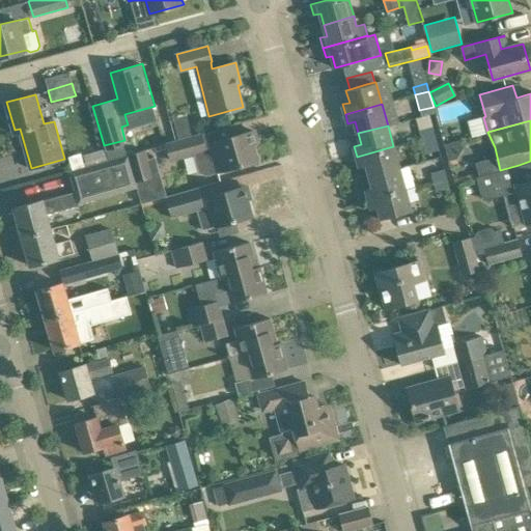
[(419,132),(421,139),(435,135),(432,128),(419,132)]
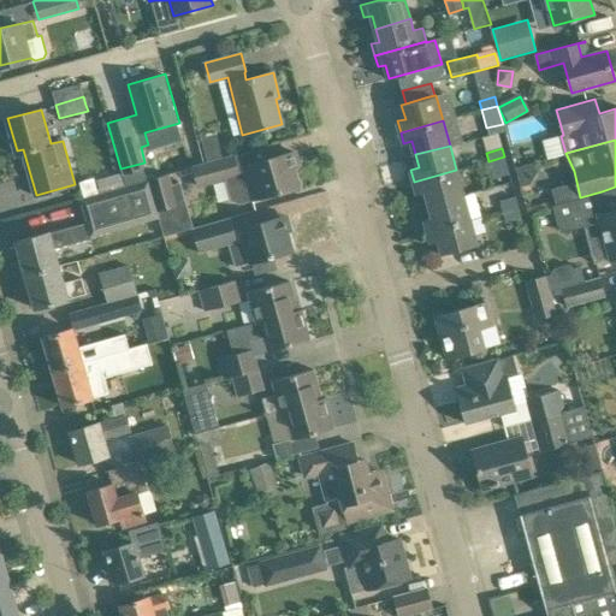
[(295,152),(253,164),(238,167),(235,155),(193,167),(199,185),(225,178),(230,201),(236,203),(276,194),(298,187),(292,166),(298,164),(295,152)]
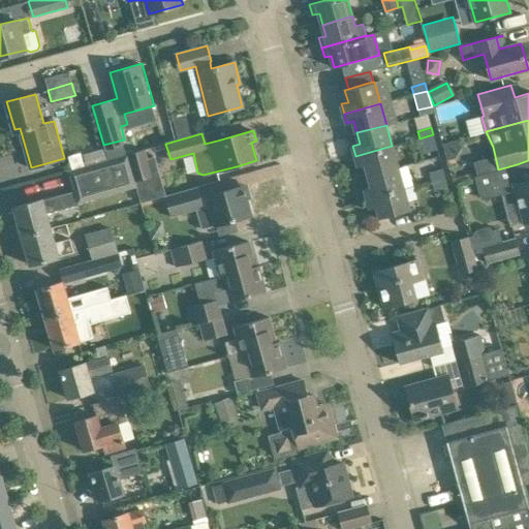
[(433,134),(419,138),(424,154),(437,150),(433,134)]
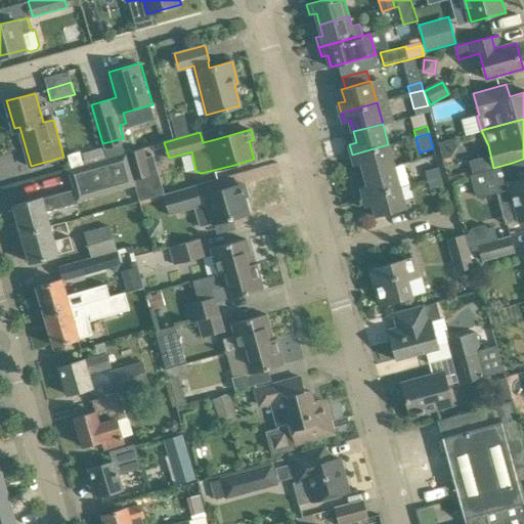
[(361,162),(364,173),(394,165),(388,144),(352,155),(355,164),(361,162)]
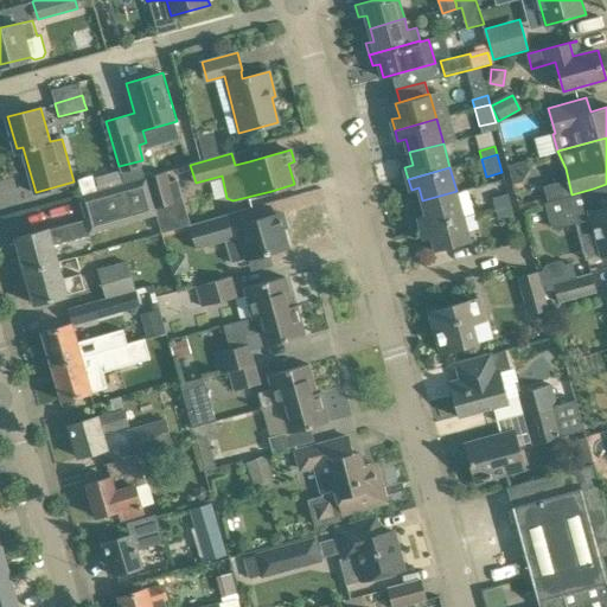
[(167,171),(125,183),(135,221),(158,215),(155,209),(176,203),(167,171)]
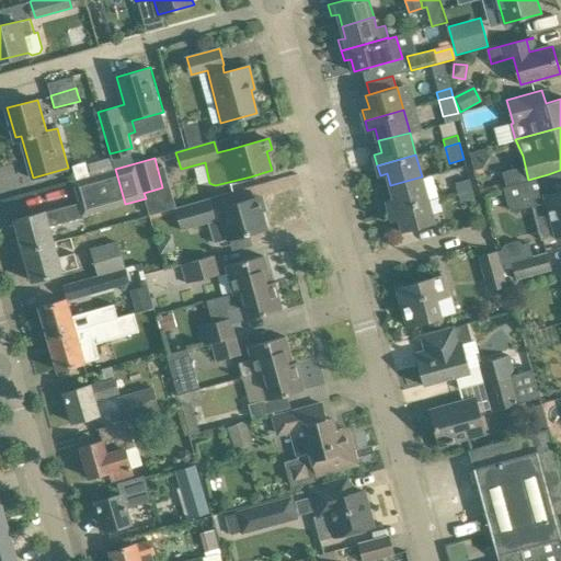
[(83,164),(75,167),(77,178),(87,175),(83,164)]
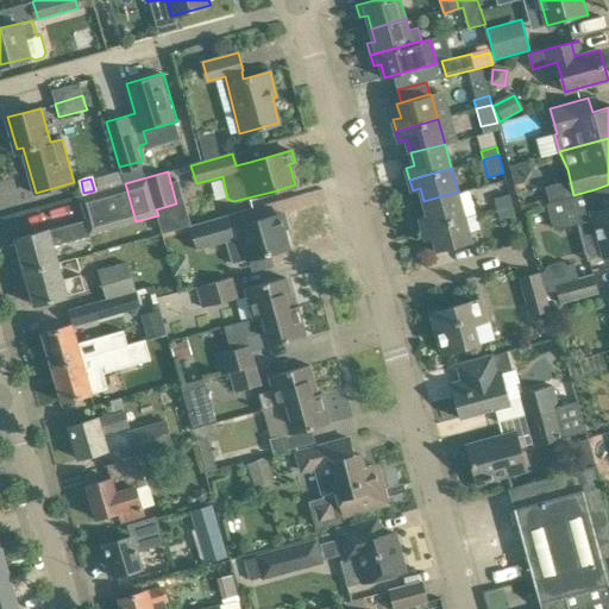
[(16,239),(25,271),(57,263),(52,246),(90,236),(90,234),(136,221),(125,183),(79,196),(85,220),(49,230),(48,230),(16,239)]
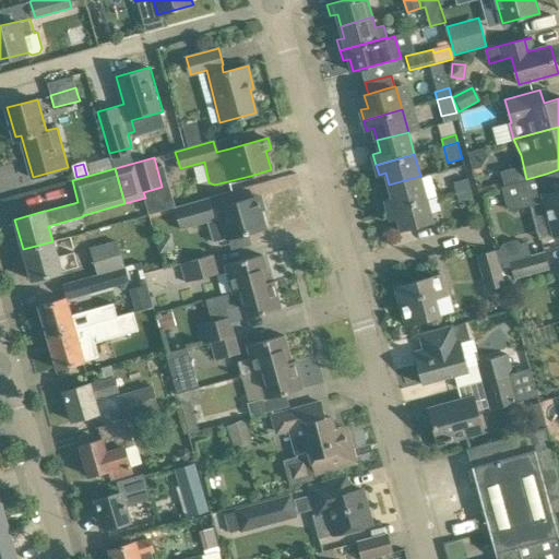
[(546,174),(526,179),(509,185),(500,187),(506,205),(509,209),(511,210),(513,211),(525,207),(546,201),(555,235),(558,233),(558,190),(551,192),(546,174)]
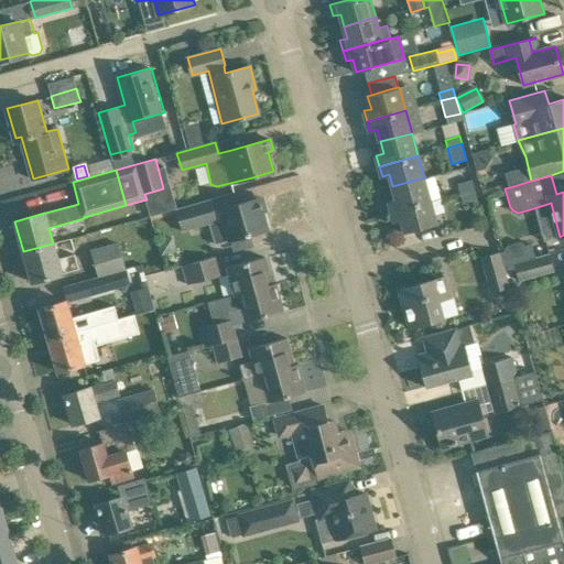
[(389,201),(391,212),(431,201),(424,177),(392,186),(396,199),(389,201)]
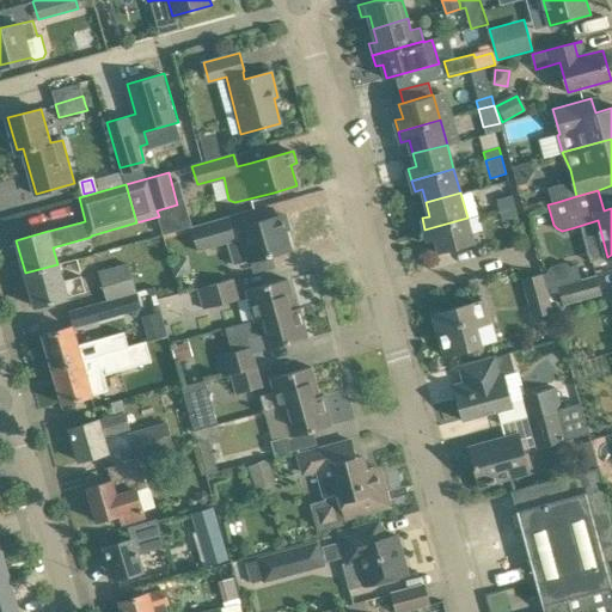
[(497,200),(500,210),(515,206),(512,196),(497,200)]
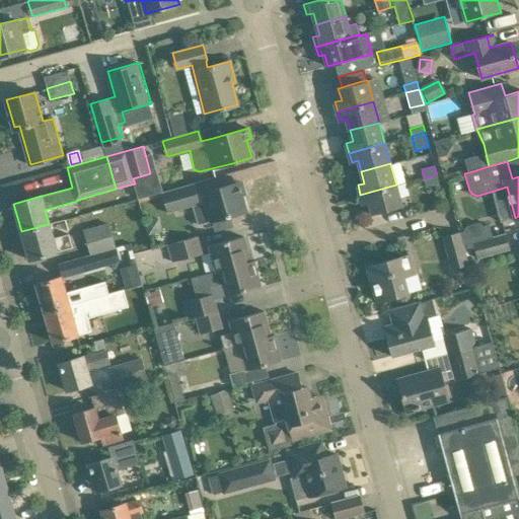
[(437,174),(424,178),(426,187),(439,182),(437,174)]
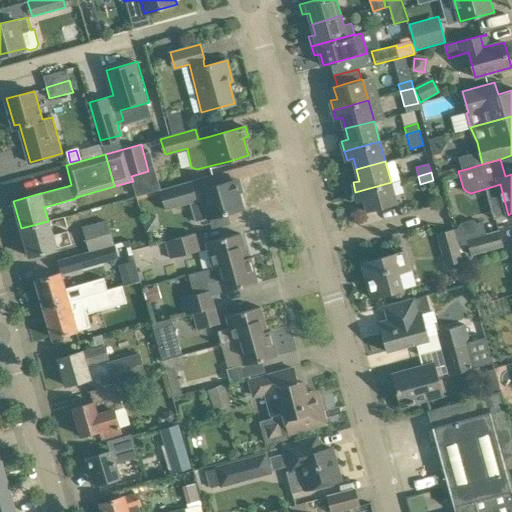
[(235,180),(216,185),(200,190),(201,190),(195,192),(192,180),(160,189),(166,210),(198,201),(197,199),(203,197),(209,219),(224,214),(243,209),(235,180)]
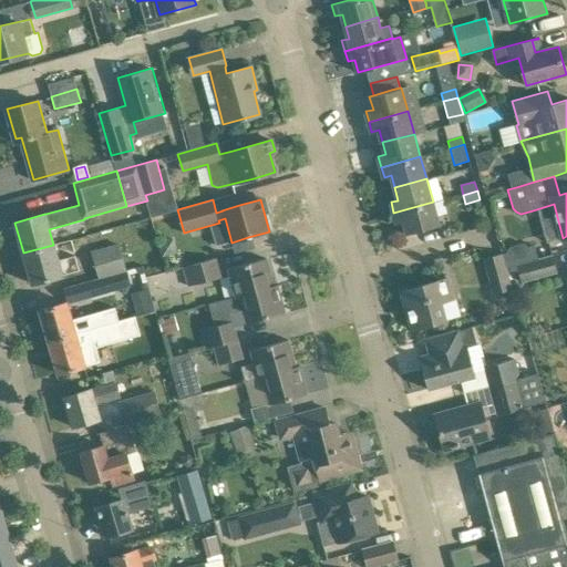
[(433,202),(393,213),(397,223),(404,220),(408,234),(440,225),(433,202)]
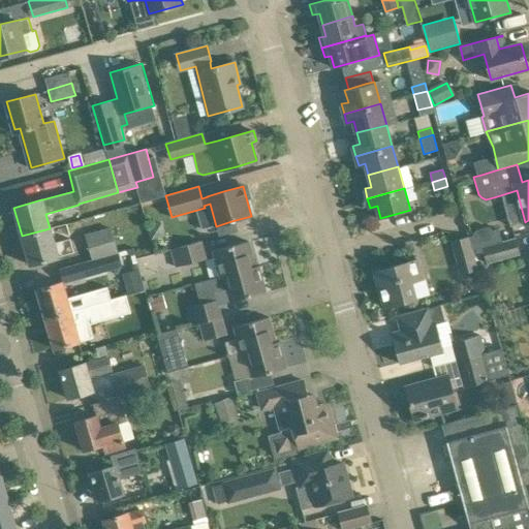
[(472,237),(468,238),(453,242),(461,274),(477,270),(472,250),(483,247),(487,263),(519,255),(515,239),(501,242),(498,228),(493,230),(488,227),(474,230),(472,237)]
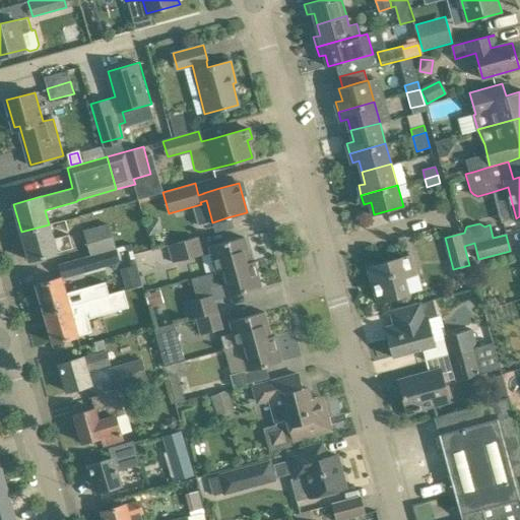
[(49,224),(21,232),(29,260),(57,253),(57,252),(72,248),(69,234),(53,239),(49,224)]
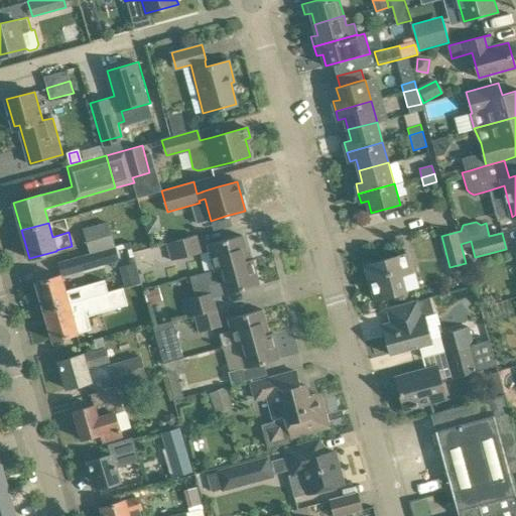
[(116,247),(109,223),(84,230),(91,254),(97,252),(116,247)]
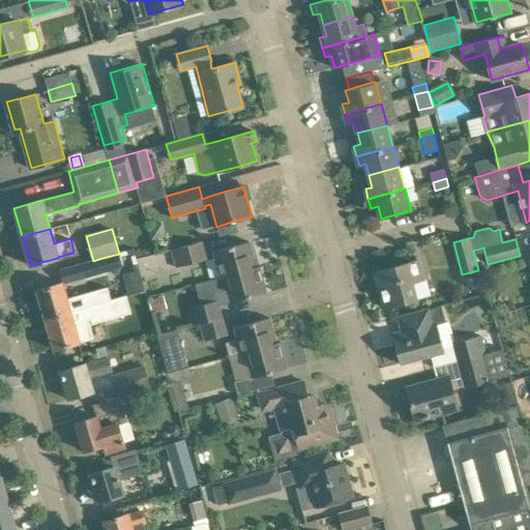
[(172,249),(175,264),(176,268),(207,260),(202,241),(172,249)]
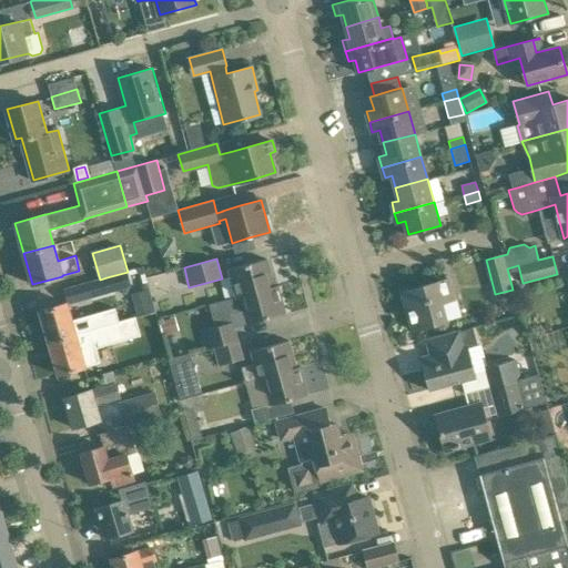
[(229,269),(236,297),(279,285),(279,284),(274,285),(267,259),(229,269)]
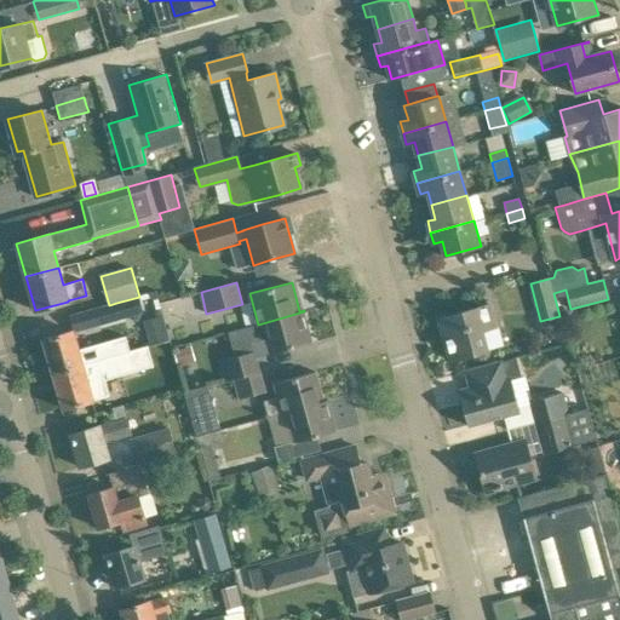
[(139,297),(116,303),(120,319),(143,311),(139,297)]
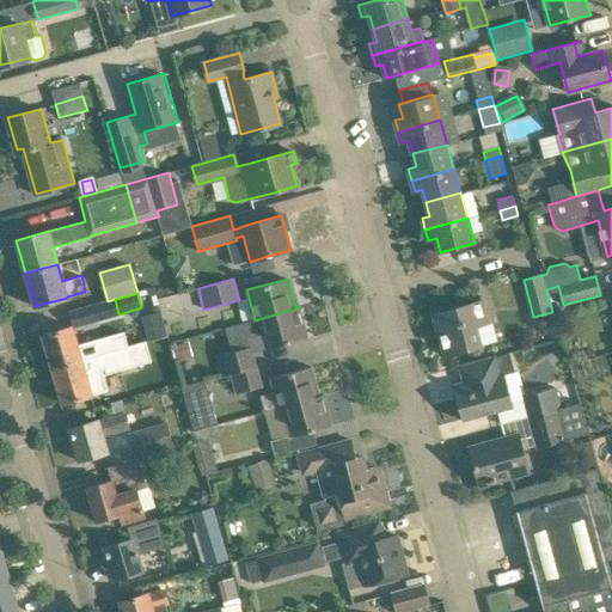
[(484,300),(456,307),(433,314),(445,355),(482,346),(476,326),(490,323),(484,300)]
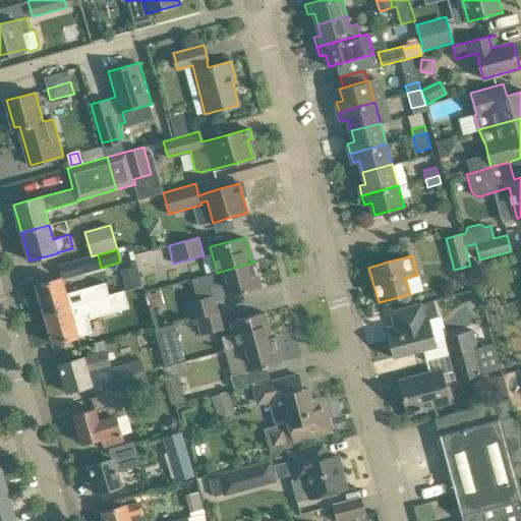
[(255,262),(217,273),(207,276),(211,289),(224,285),(228,297),(263,287),(255,262)]
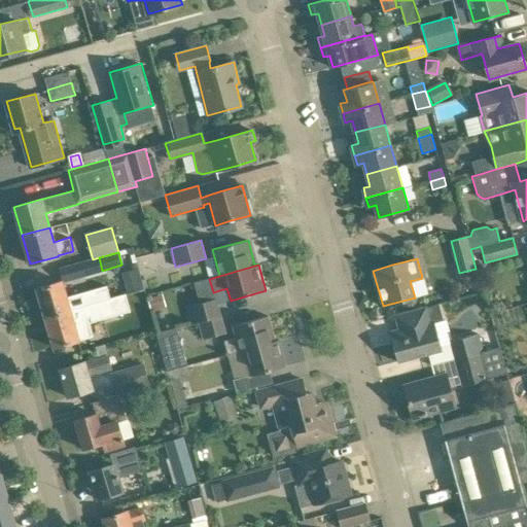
[(139,269),(123,273),(129,294),(145,289),(139,269)]
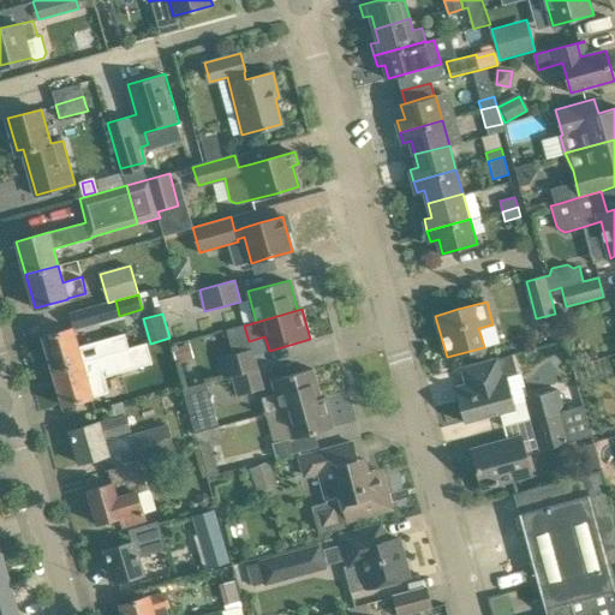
[(42,336),(53,371),(83,362),(99,358),(111,354),(147,346),(148,345),(143,329),(79,348),(73,328),(42,336)]
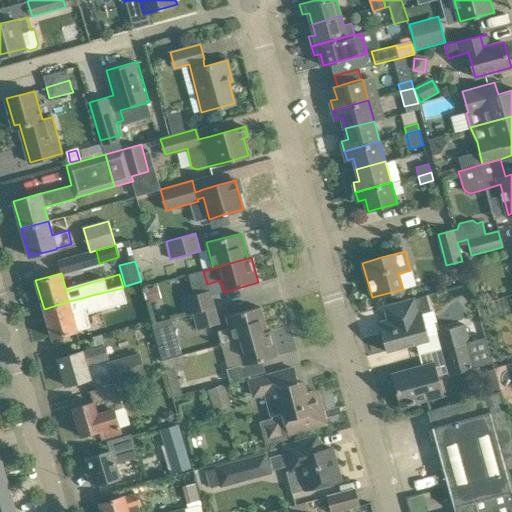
[(154,286),(144,289),(147,300),(157,298),(154,286)]
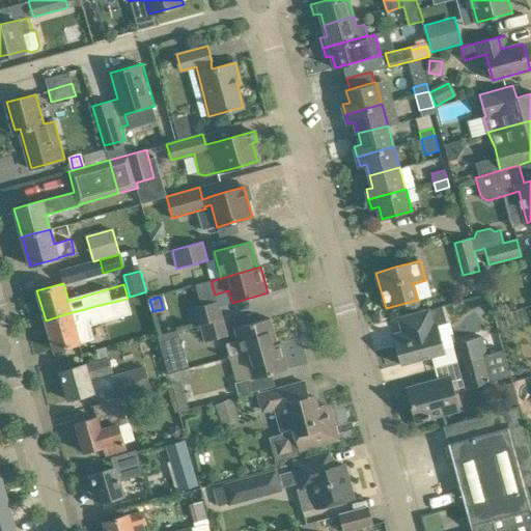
[(130,310),(127,299),(95,306),(100,319),(130,310)]
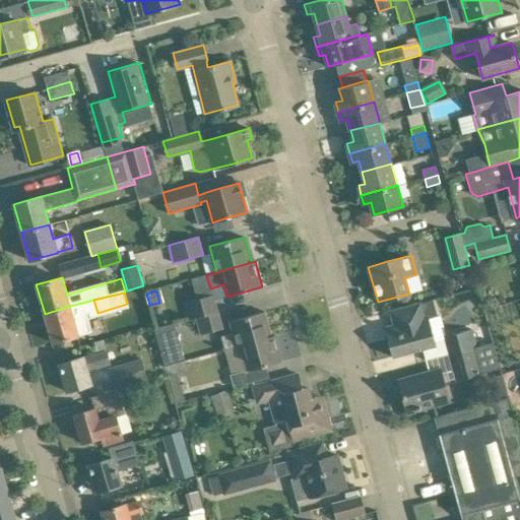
[(189,320),(197,318),(218,312),(213,295),(184,303),(189,320)]
